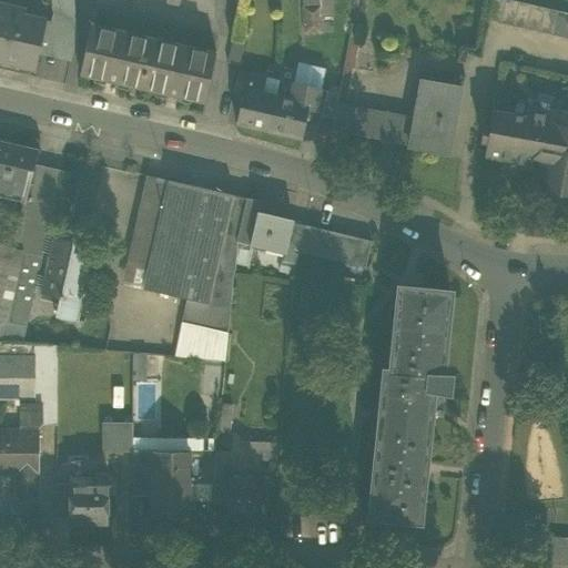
[(54,14),(75,19),(74,7),(73,0),(53,0),(54,13),(54,14)]
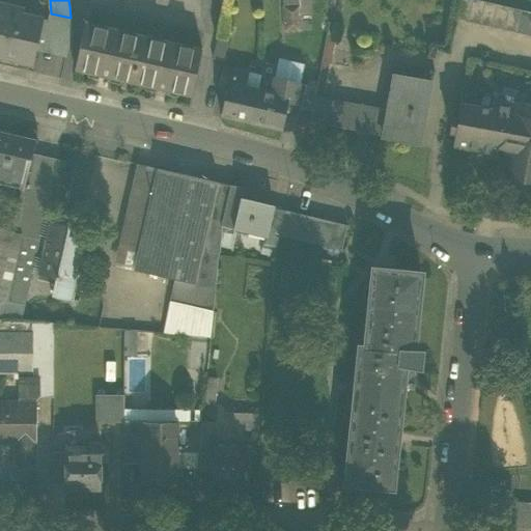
[(459,0),(455,20),(515,34),(521,10),(475,0),(459,0)]
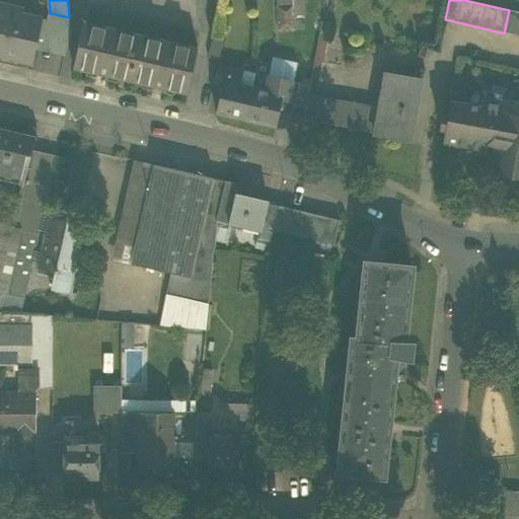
[(293,29),(292,4),(276,5),(277,29),(293,29)]
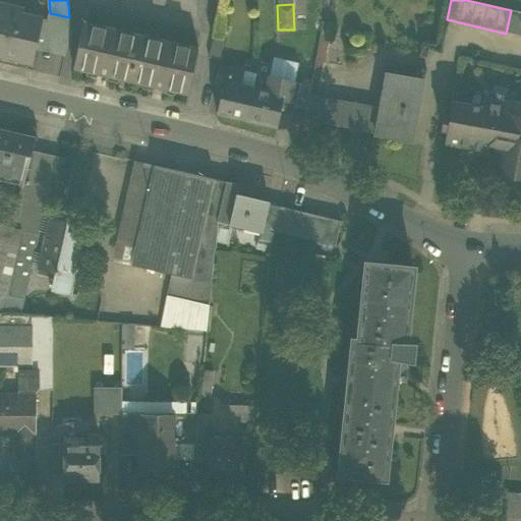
[(0,54),(32,62),(36,48),(38,36),(42,18),(0,8),(0,54)]
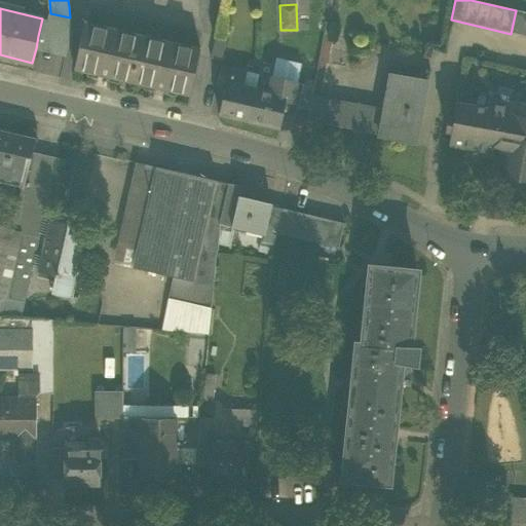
[(525,12),(516,10),(511,34),(525,37),(525,12)]
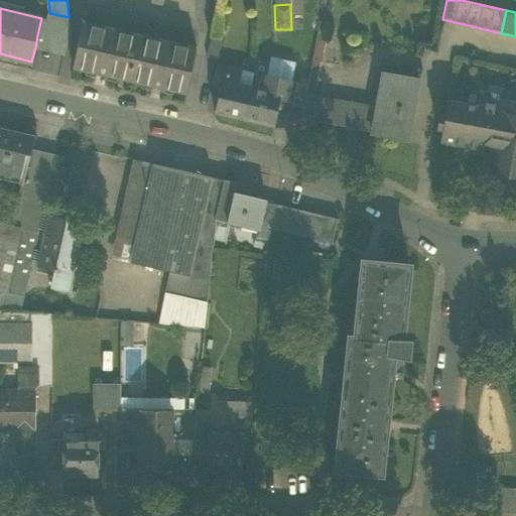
[(51,51),(63,54),(70,31),(69,17),(49,13),(48,13),(47,19),(43,37),(54,39),(51,51)]
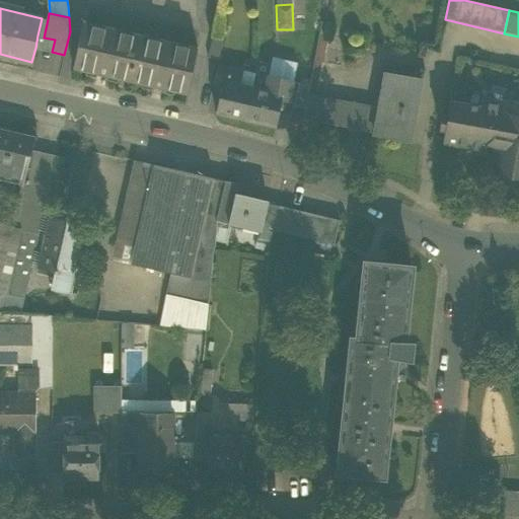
[(42,18),(38,35),(44,38),(48,19),(42,18)]
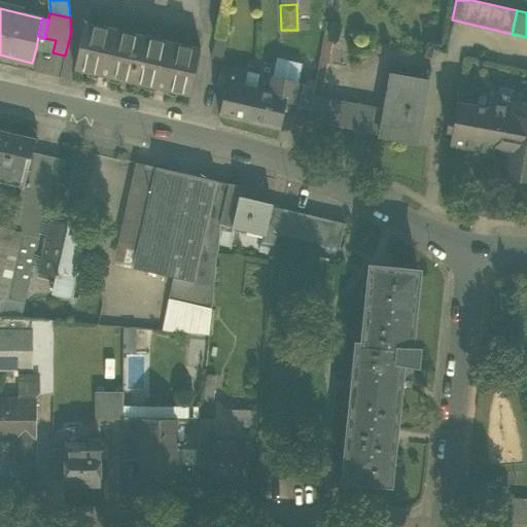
[(75,68),(189,94),(200,49),(85,24),(75,68)]
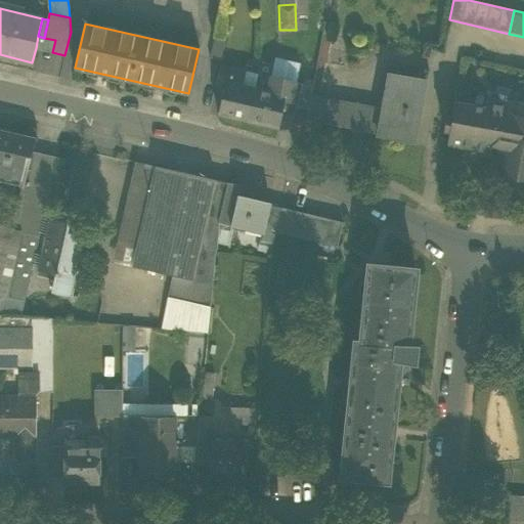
[(55,40),(44,38),(38,36),(36,48),(52,52),(55,40)]
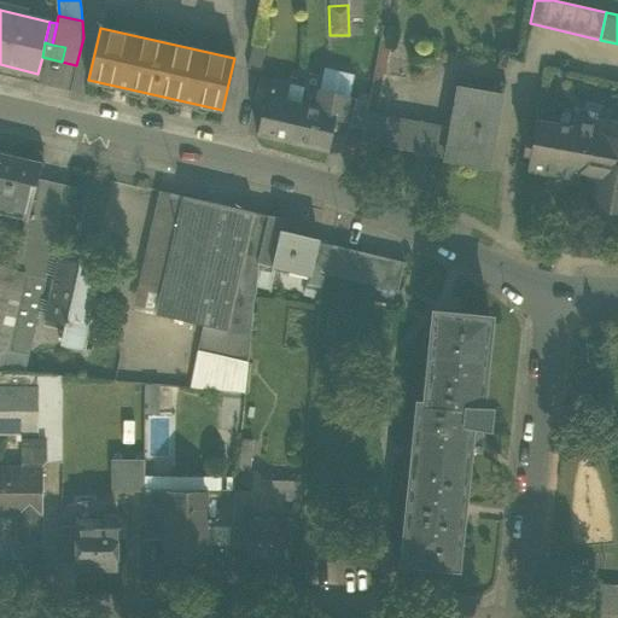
[(246,69),(260,71),(264,46),(252,44),(246,69)]
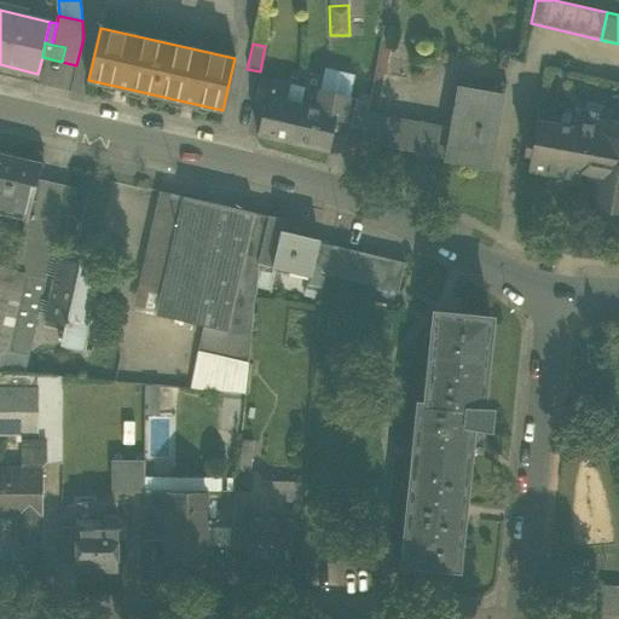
[(301,102),(316,105),(319,91),(323,76),(305,73),(305,87),(301,102)]
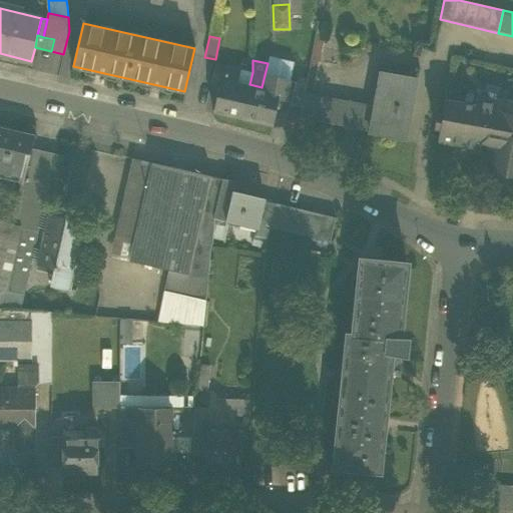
[(292,68),(268,63),(265,75),(289,80),(292,68)]
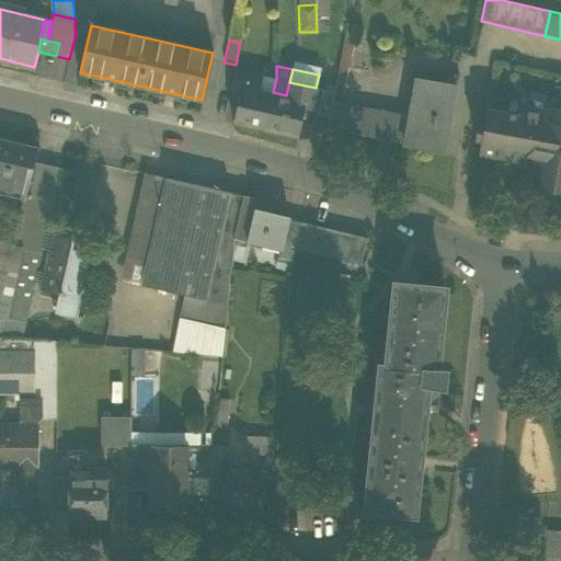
[(231,90),(239,91),(240,86),(259,90),(262,76),(236,70),(231,90)]
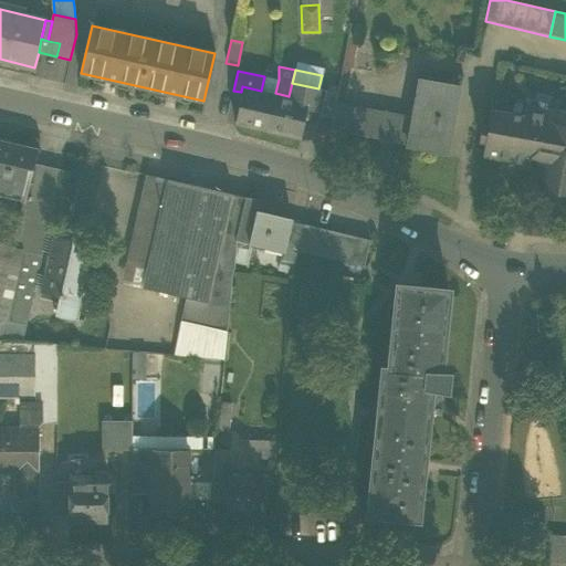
[(279,80),(264,76),(261,91),(275,93),(279,80)]
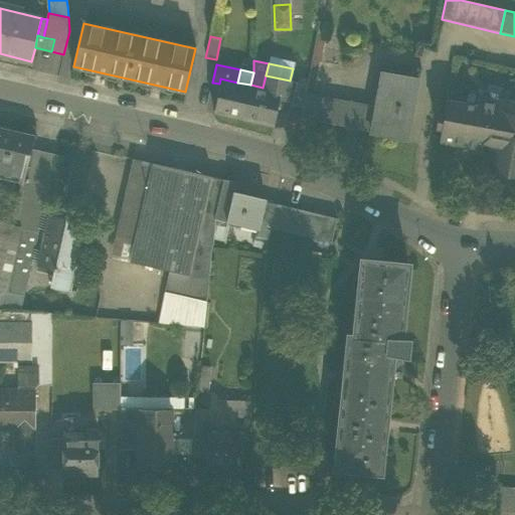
[(380,71),(374,108),(370,130),(369,132),(405,139),(416,78),(380,71)]
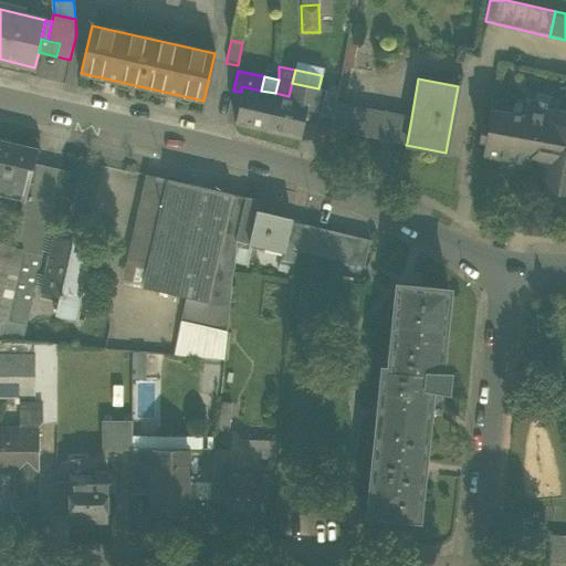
[(292,83),(289,96),(306,101),(305,107),(314,108),(318,88),(292,83)]
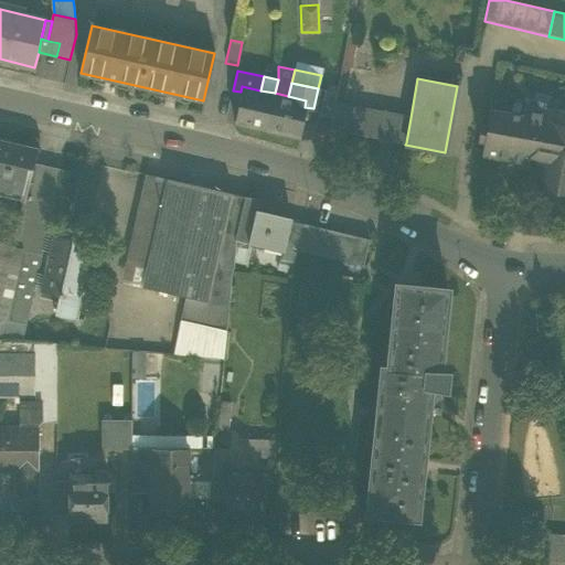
[(275,93),(260,91),(242,86),(241,92),(234,123),(267,129),(275,93)]
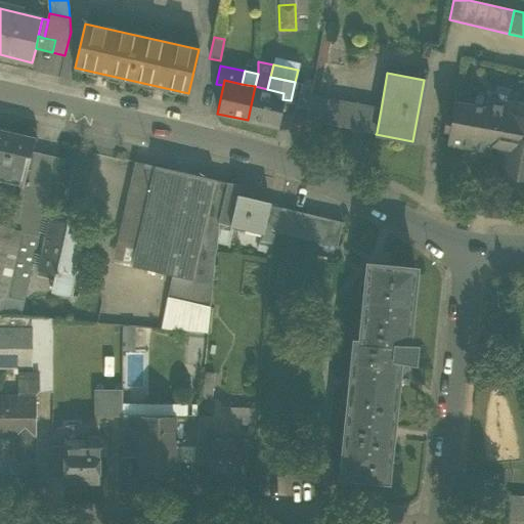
[(296,105),(307,108),(309,100),(311,86),(300,84),(296,105)]
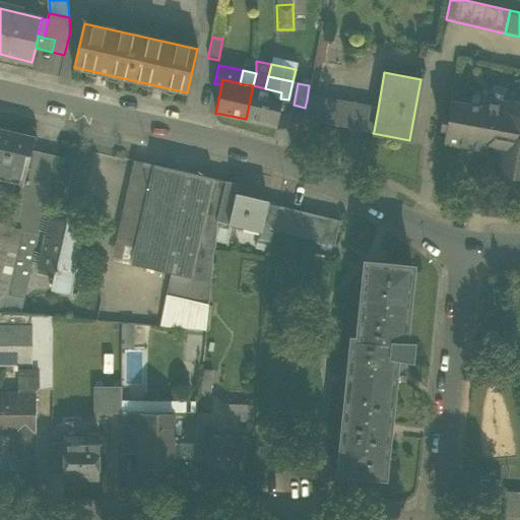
[(274,126),(280,99),(281,92),(265,88),(253,85),(246,119),(274,126)]
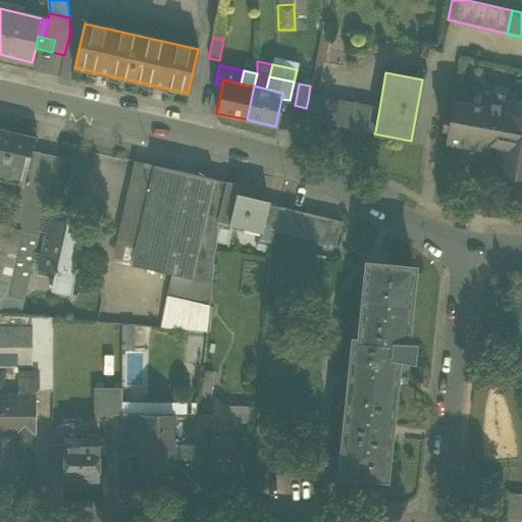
[(313,101),(308,100),(306,108),(304,118),(349,126),(353,104),(313,97),(313,101)]
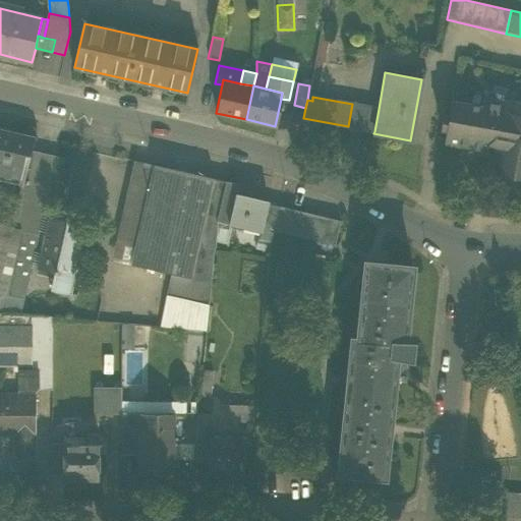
[(494,175),(520,179),(520,115),(505,113),(506,103),(482,99),(481,108),(451,103),(449,117),(443,116),(441,128),(447,129),(444,142),(467,147),(467,151),(486,154),(488,145),(499,147),(494,175)]
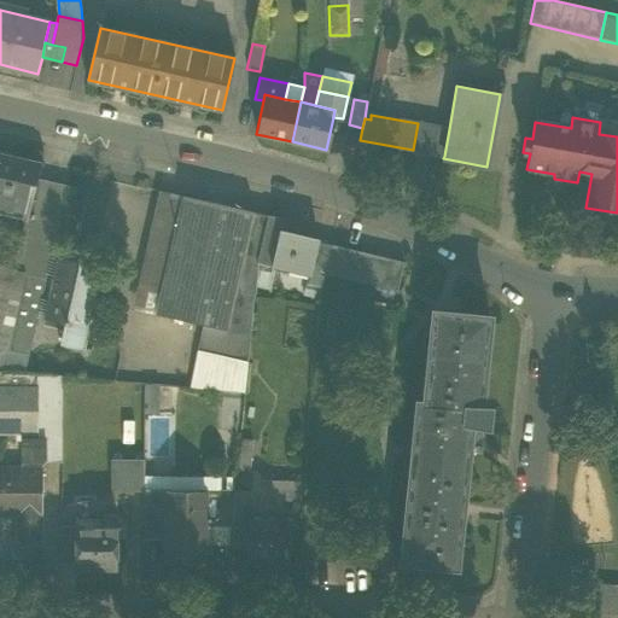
[(433,127),(418,123),(413,150),(429,153),(433,127)]
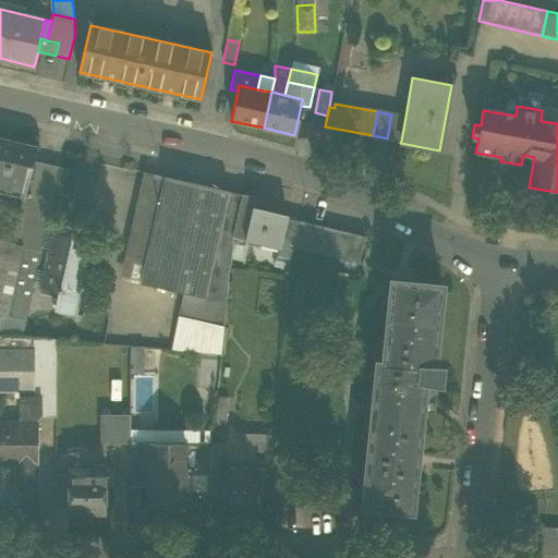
[(387,138),(401,141),(405,117),(391,114),(387,138)]
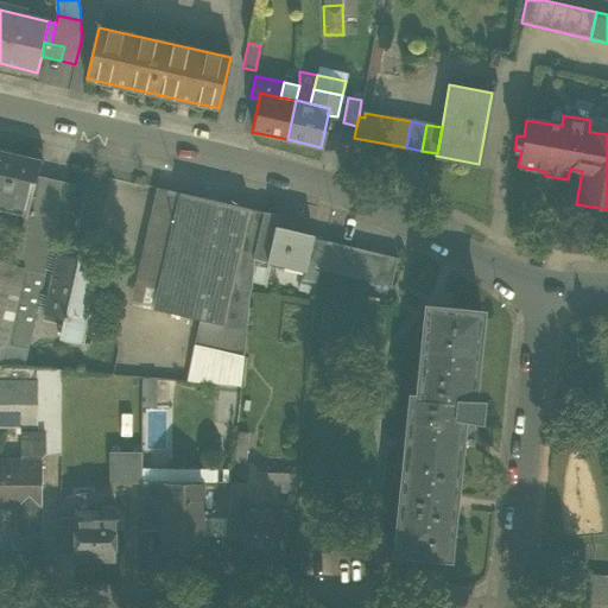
[(39,162),(0,152),(0,201),(29,208),(36,176),(39,162)]
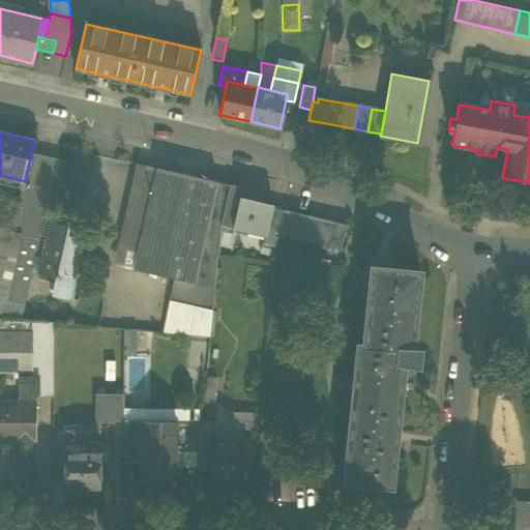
[(17,211),(45,217),(58,159),(31,153),(25,181),(23,188),(22,188),(17,211)]
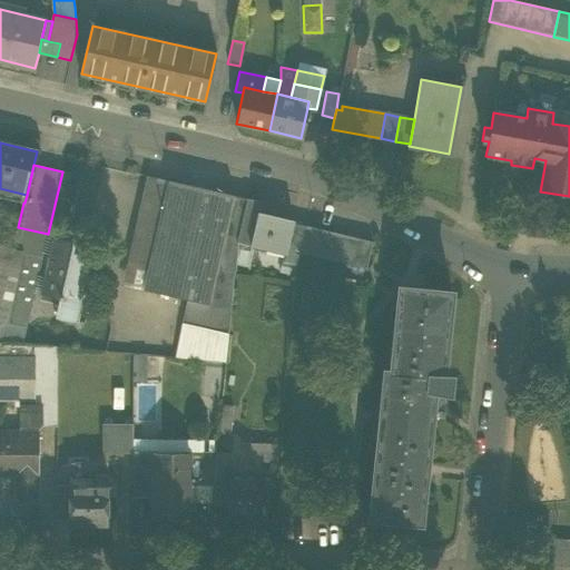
[(144,290),(169,180),(147,176),(121,285),(144,290)]
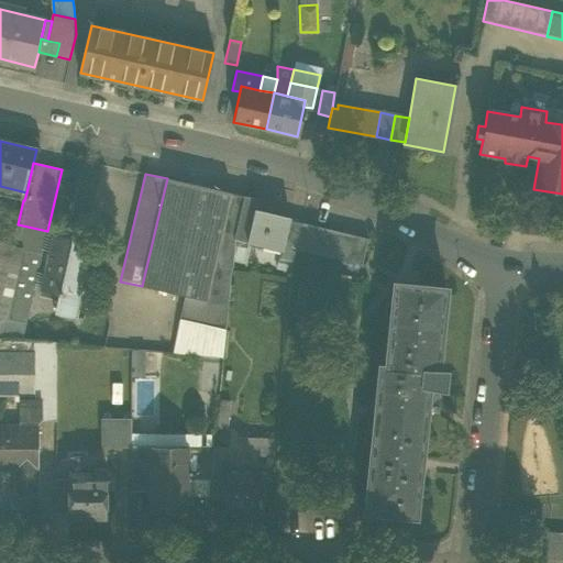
[(184,296),(228,306),(232,268),(234,239),(244,196),(167,178),(142,286),(184,296)]
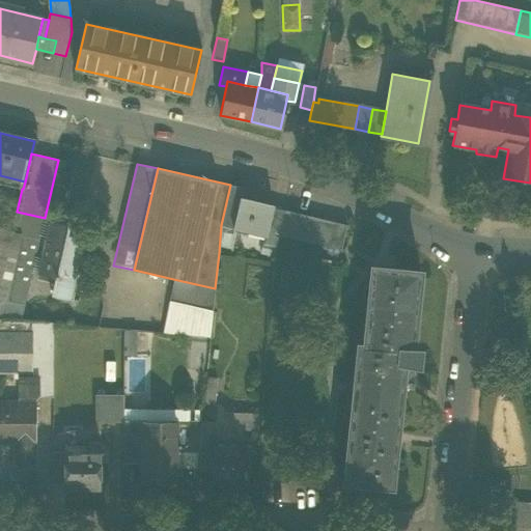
[(0,175),(0,184),(22,189),(23,189),(25,182),(0,175)]
